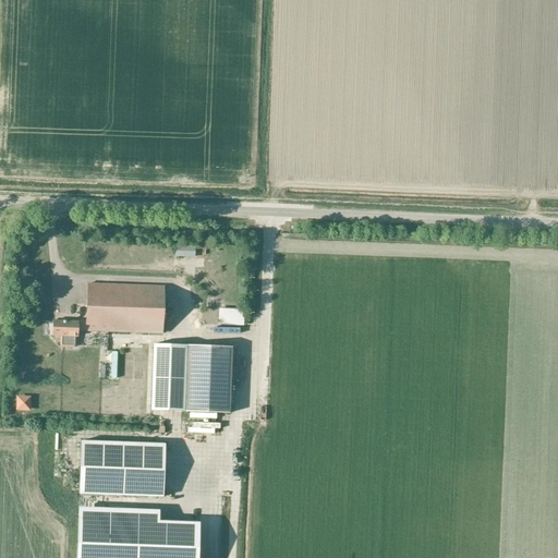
[(80,331),(162,335),(165,288),(89,284),(86,322),(53,320),(53,337),(61,337),(61,346),(63,348),(75,348),(77,346),(77,338),(79,338),(80,331)]
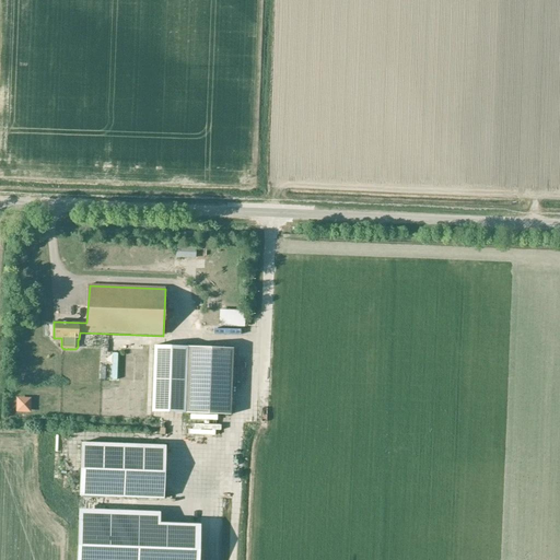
[(212,325),(237,325),(237,308),(213,308),(212,325)]
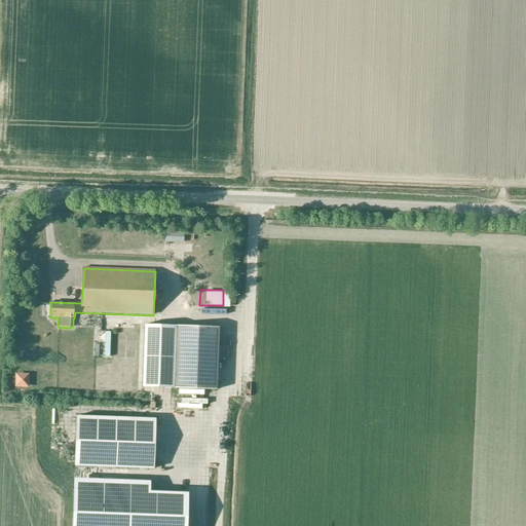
[(134,315),(102,316),(103,327),(135,325),(134,315)]
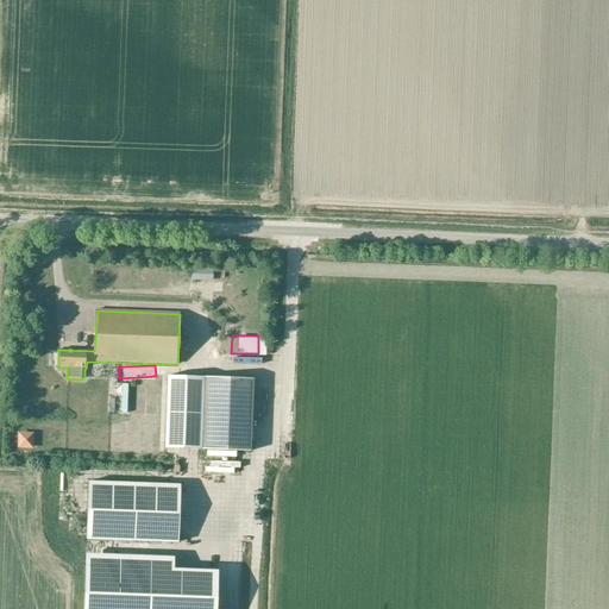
[(253,378),(168,376),(167,449),(251,451),(253,378)]
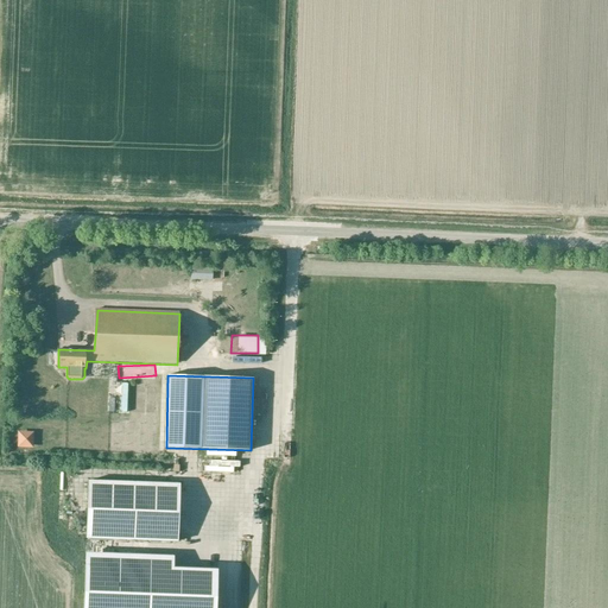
[(31,445),(31,435),(20,434),(20,445),(31,445)]
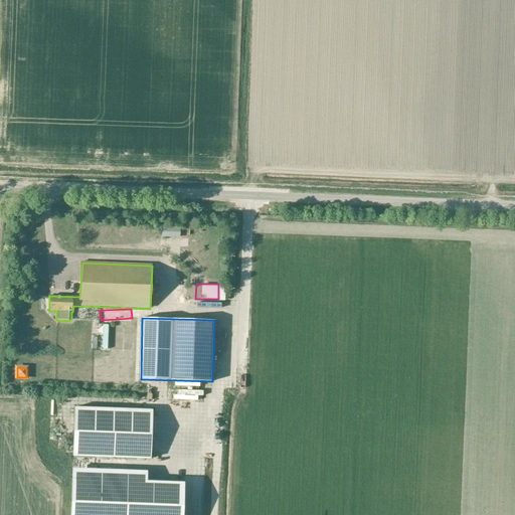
[(152,410),(74,407),(72,456),(151,459),(152,410)]
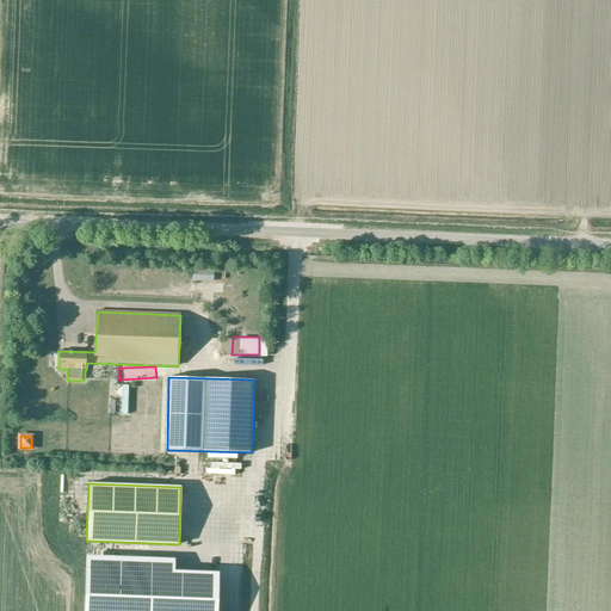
[(173,561),(86,557),(84,610),(215,610),(217,575),(173,574),(173,561)]
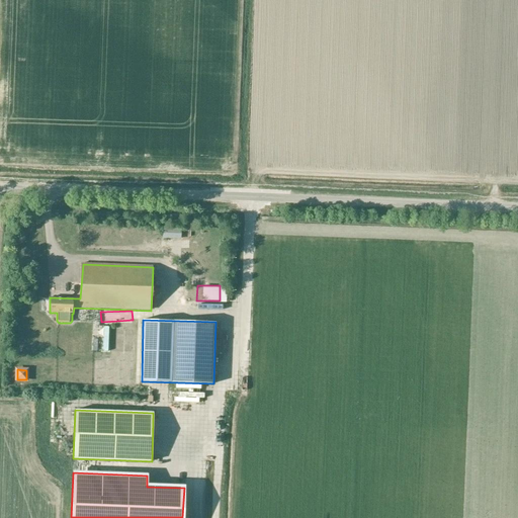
All buildings are outlined.
